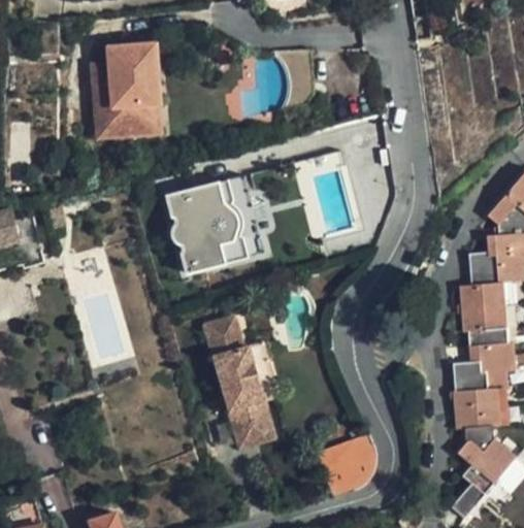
[(151,40),(104,44),(105,60),(106,77),(89,78),(94,136),(143,133),(140,102),(156,101),(151,40)]
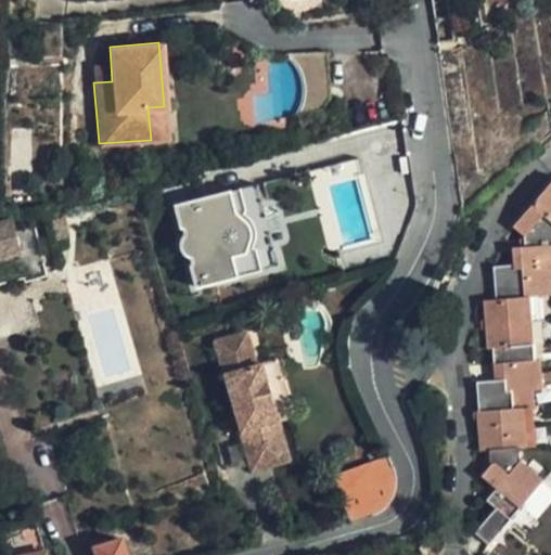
[(111,63),(92,65),(93,82),(112,81),(111,63)]
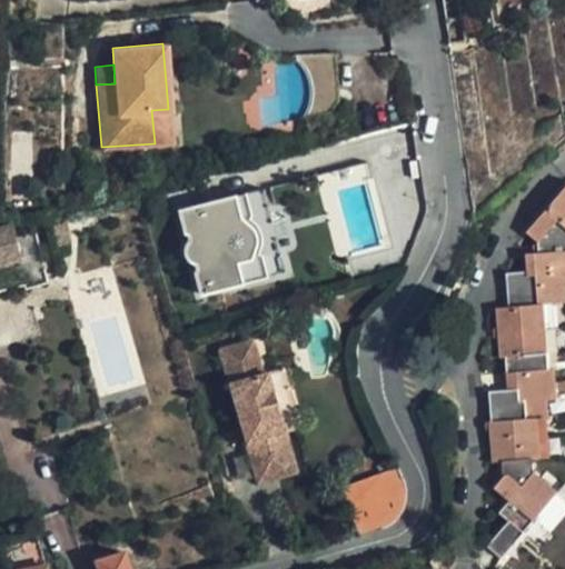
[(564,101),(555,103),(558,138),(564,132),(564,101)]
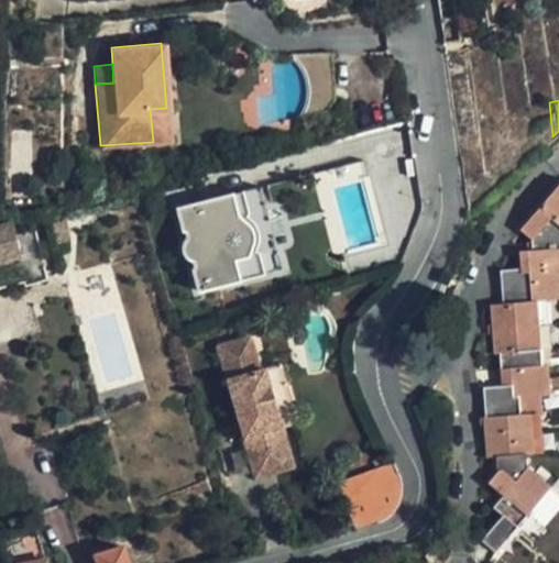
[(170,140),(166,108),(150,109),(153,142),(170,140)]
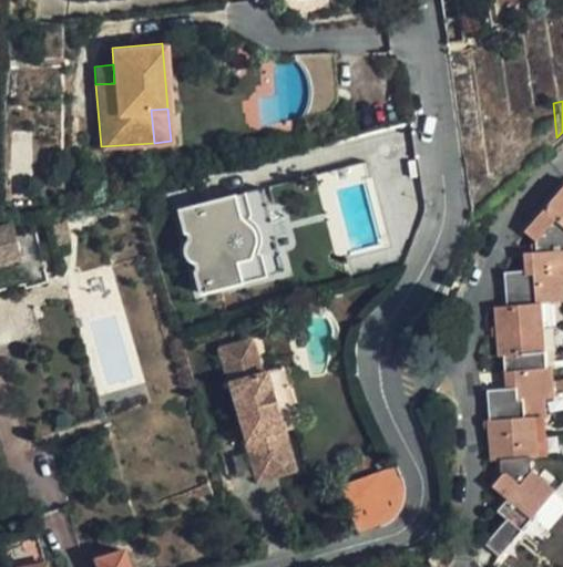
[(494,491),(504,500),(551,485),(552,485),(534,473),(533,457),(540,456),(538,416),(548,415),(546,400),(555,399),(552,368),(546,368),(539,303),(550,303),(562,302),(562,191),(555,185),(519,235),(531,245),(522,256),(524,271),(501,274),(504,307),(493,307),(498,358),(502,357),(505,389),(489,390),(494,462),(504,461),(505,477),(494,491)]
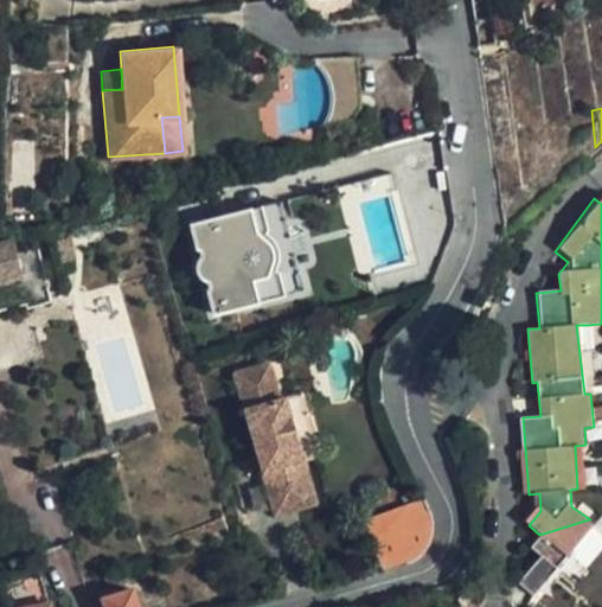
[(258,205),(247,208),(253,231),(255,232),(257,234),(260,236),(263,240),(267,246),(268,249),(269,255),(269,259),(268,264),(264,272),(263,275),(251,278),(257,298),(275,292),(270,272),(271,270),(271,269),(273,267),(274,264),(274,262),(274,260),(275,255),(274,253),(274,250),(274,249),(273,247),(273,243),(271,241),(270,238),(269,236),(267,234),(266,232),(264,231),(262,229),(258,205)]
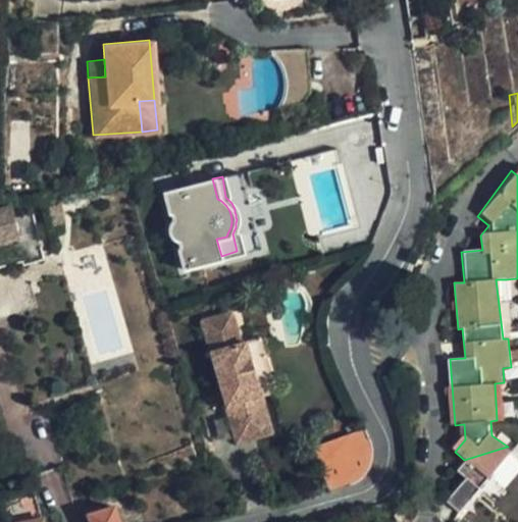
[(217,199),(212,178),(172,190),(162,193),(163,199),(167,212),(170,213),(172,219),(171,219),(170,220),(170,221),(169,222),(169,223),(167,225),(168,229),(168,230),(168,231),(169,233),(170,236),(172,238),(173,238),(174,239),(176,239),(177,239),(179,245),(177,247),(183,267),(221,256),(216,239),(226,237),(227,233),(230,227),(231,222),(231,219),(230,214),(229,211),(226,206),(223,203),(221,201),(219,200),(217,199)]
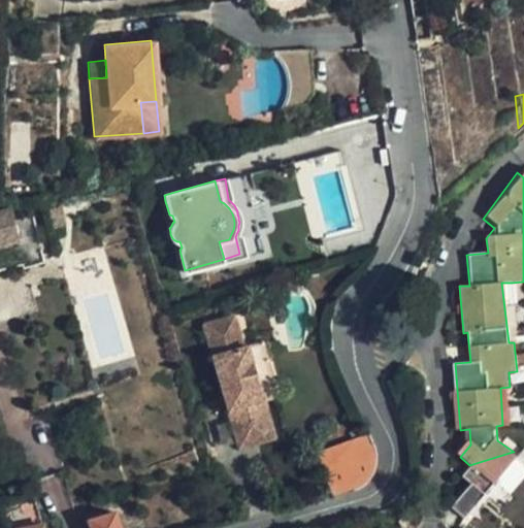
[(0,265),(18,260),(11,237),(4,209),(0,210),(0,265)]
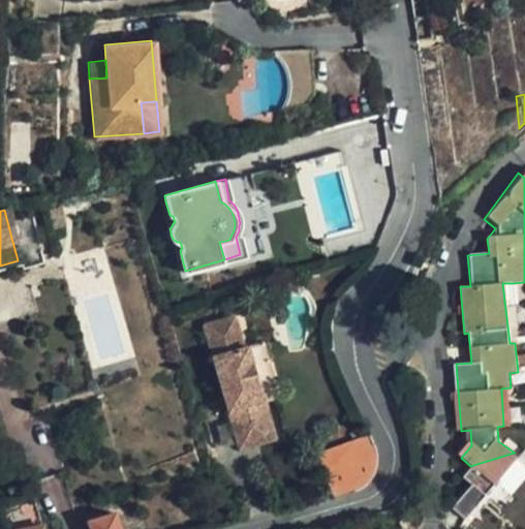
[(510,343),(515,343),(519,342),(513,283),(502,283),(510,343)]
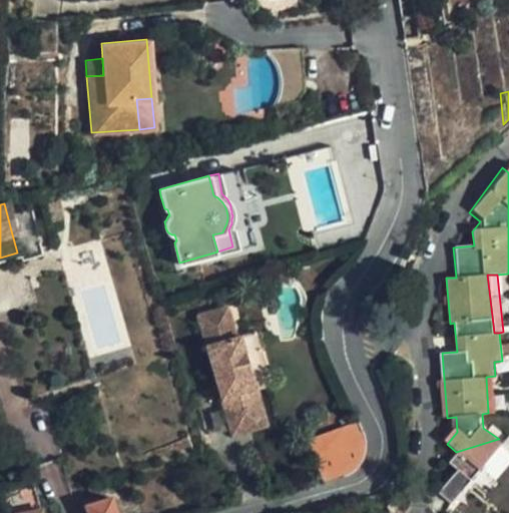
[(228,431),(243,427),(239,414),(261,407),(255,385),(257,385),(241,331),(231,333),(224,307),(194,315),(228,431)]
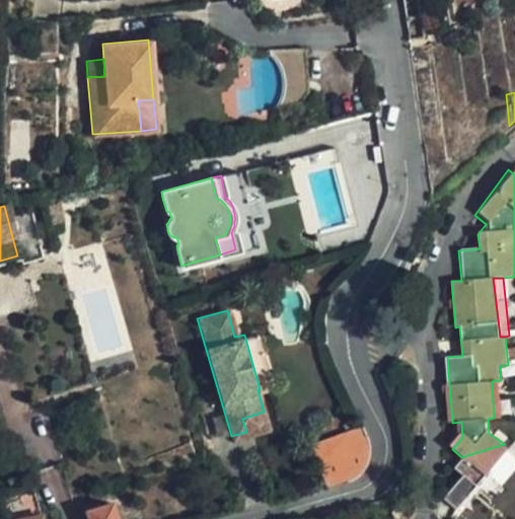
[(258,330),(244,335),(260,389),(274,385),(258,330)]
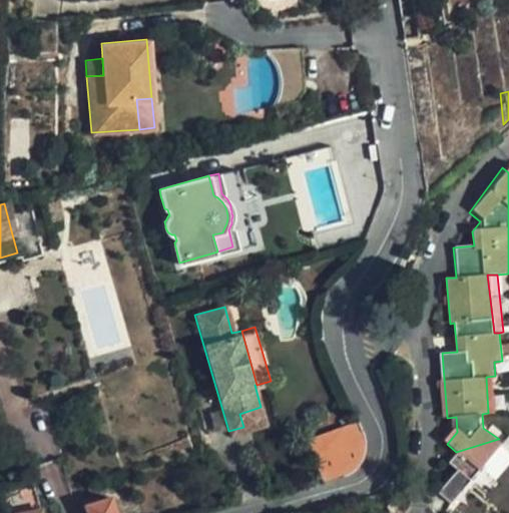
[(239,414),(243,427),(265,421),(261,407),(239,414)]
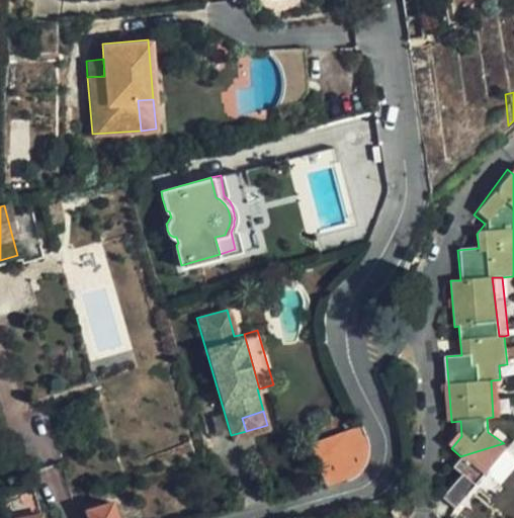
[(360,437),(356,428),(309,445),(308,447),(323,485),(345,479),(350,477),(354,473),(357,470),(360,466),(362,462),(363,458),(364,453),(363,448),(363,443),(360,437)]
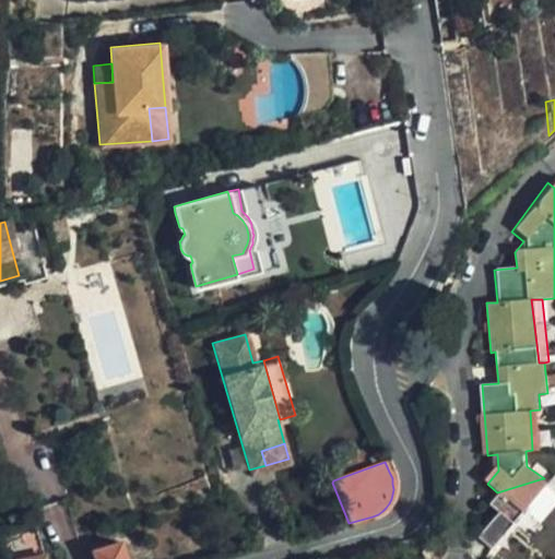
[(551,485),(543,478),(497,492),(503,497),(494,508),(504,515),(484,540),(498,550),(551,485)]
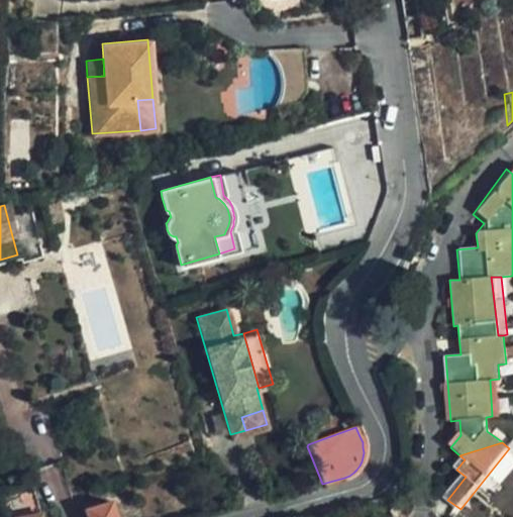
[(0,506),(3,516),(36,516),(34,508),(24,481),(0,488),(0,506)]
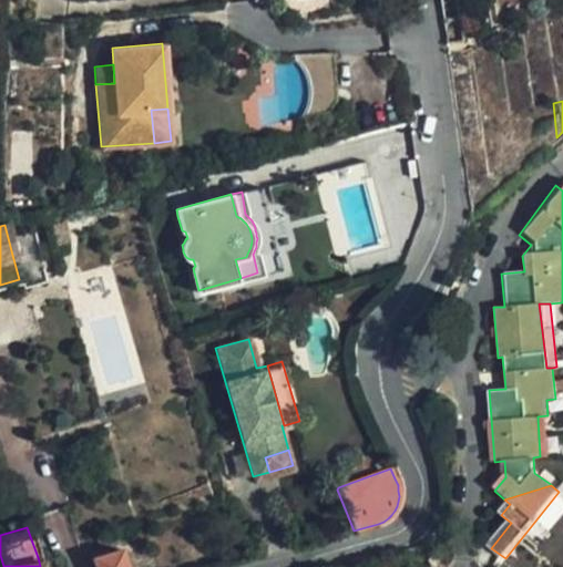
[(96,566),(124,566),(119,547),(94,555),(96,566)]
